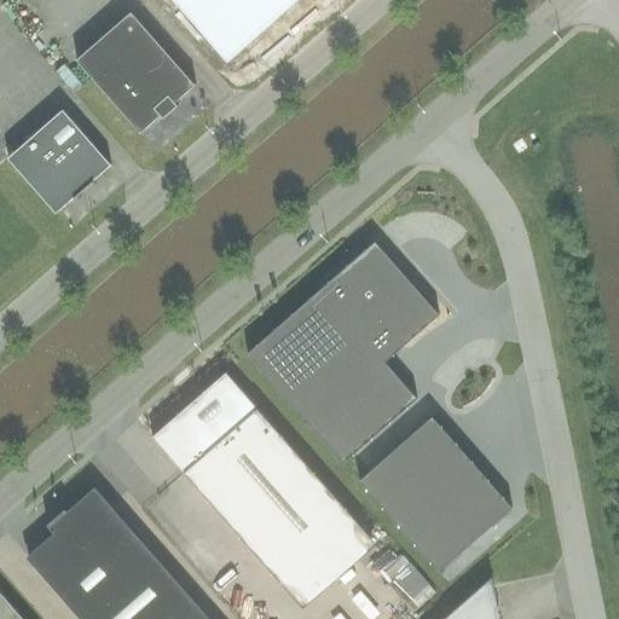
[(172,0),(225,61),(294,0),(172,0)]
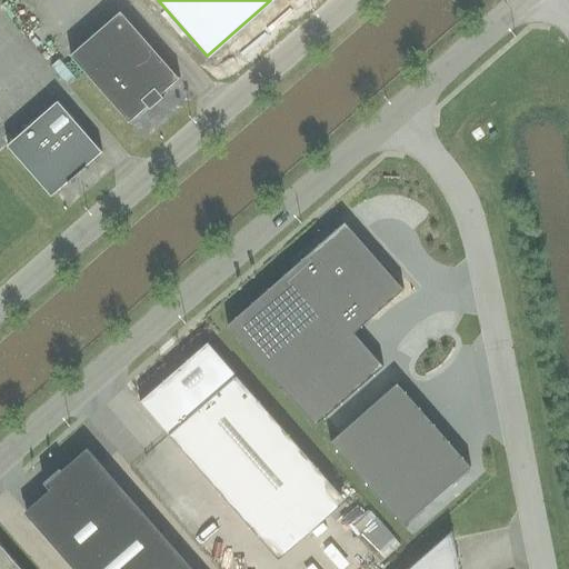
[(161,96),(181,78),(180,78),(179,78),(121,12),(71,56),(129,122),(128,122),(129,123),(148,107),(151,110),(165,98),(161,96)]
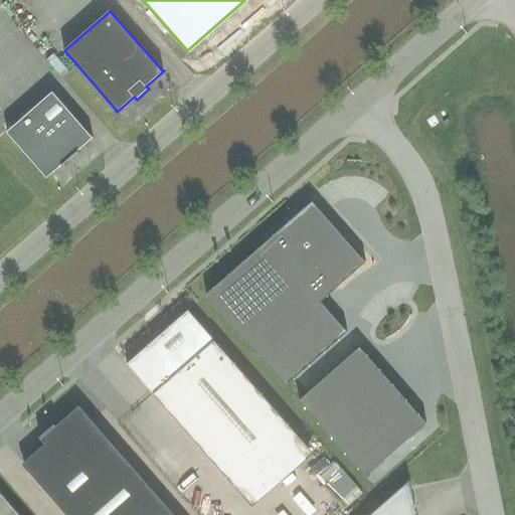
[(94,138),(53,93),(7,132),(47,178),(62,165),(63,166),(79,152),(78,151),(94,138)]
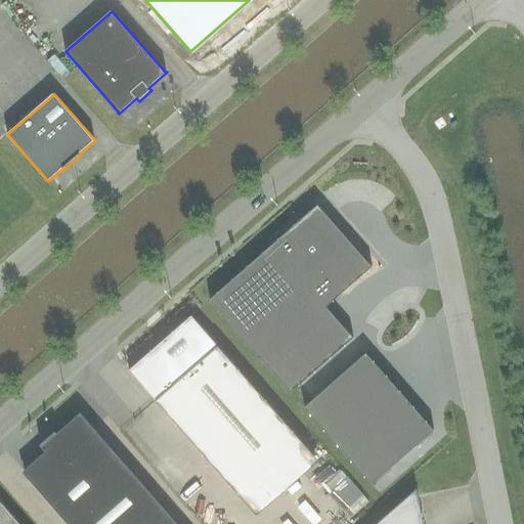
[(318,206),(288,232),(211,300),(237,331),(292,392),(354,338),(326,307),(343,294),(373,267),(359,251),(358,252),(318,206)]
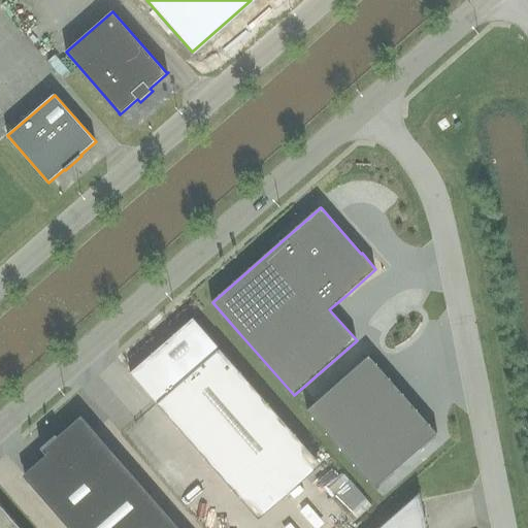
[(317,458),(194,319),(177,333),(176,332),(175,333),(176,333),(144,361),(130,373),(157,404),(158,405),(159,404),(254,514),(317,458)]
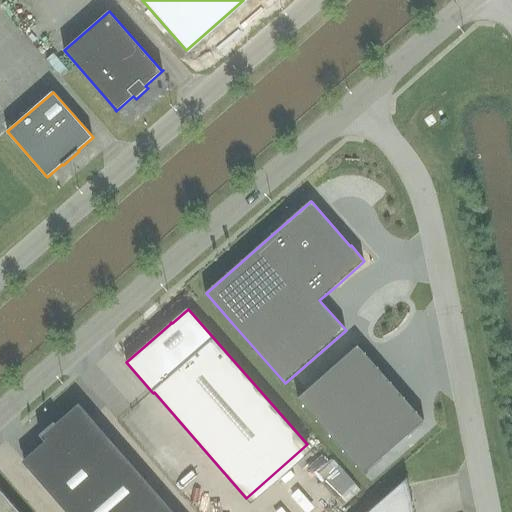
[(358,345),(298,398),(364,473),(424,420),(358,345)]
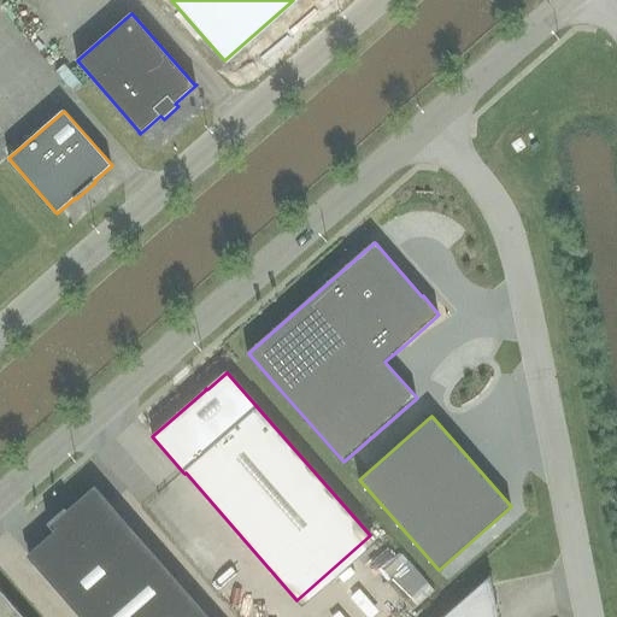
[(66,509),(48,524),(54,532),(48,538),(50,539),(29,556),(39,568),(37,569),(80,616),(210,616),(111,504),(111,505),(95,488),(75,506),(74,505),(68,511),(66,509)]
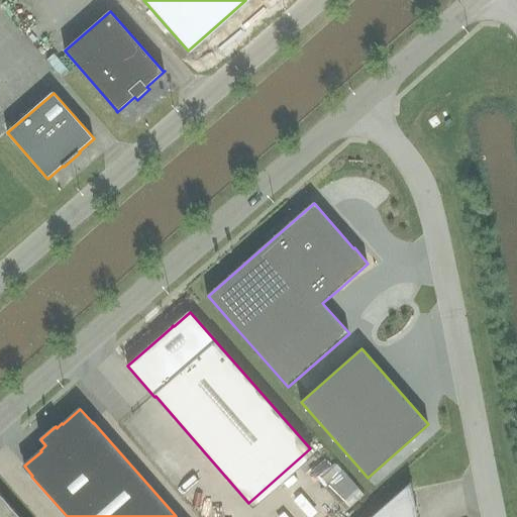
[(321,476),(350,506),(367,492),(337,460),(321,476)]
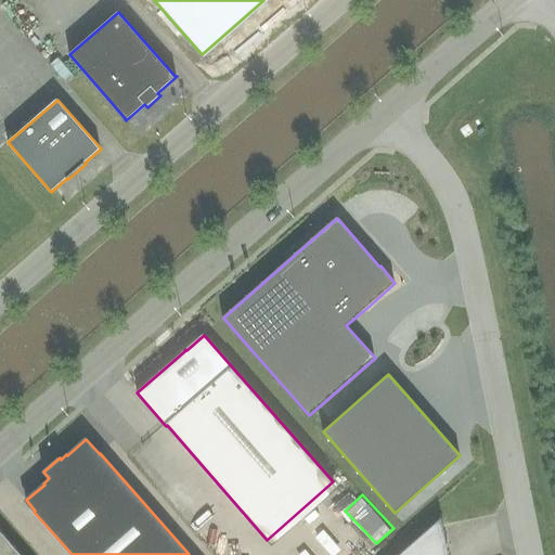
[(449,554),(443,526),(441,518),(399,554),(449,554)]
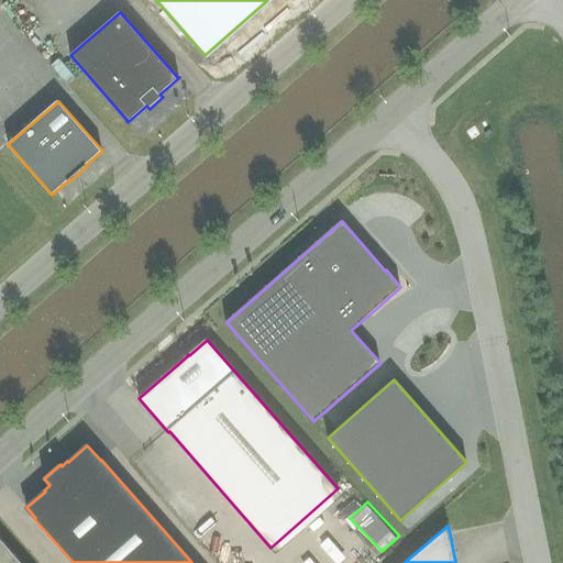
[(22,562),(0,538),(0,562),(22,562)]
